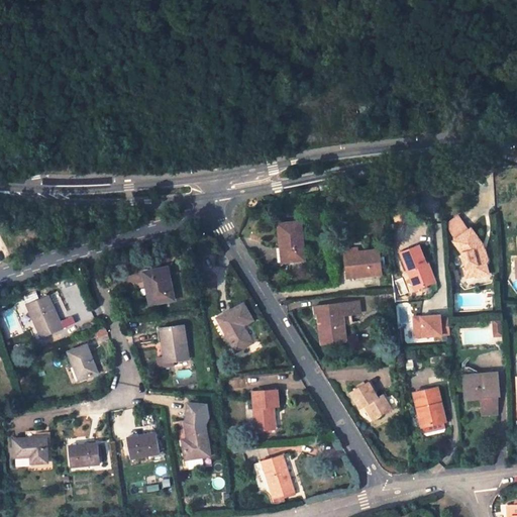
[(303,260),(300,222),(279,224),(281,248),(282,263),(303,260)]
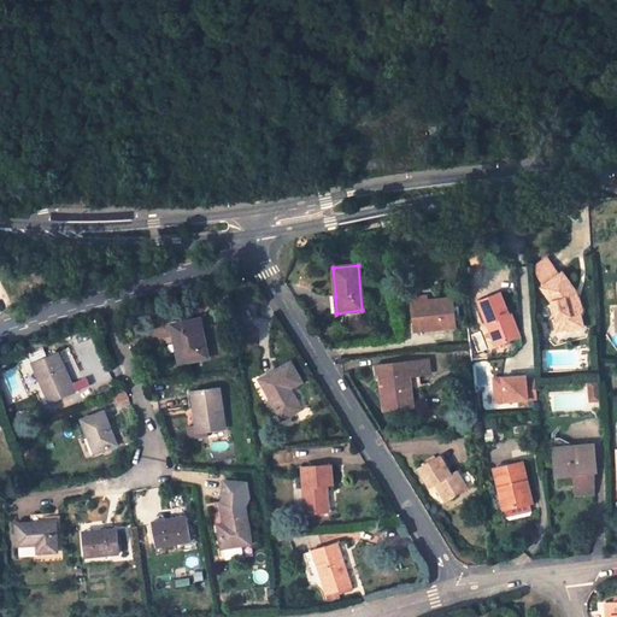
[(564,328),(570,330),(583,327),(580,315),(582,311),(579,299),(575,300),(571,294),(575,291),(563,272),(541,287),(552,301),(556,319),(562,318),(564,328)]
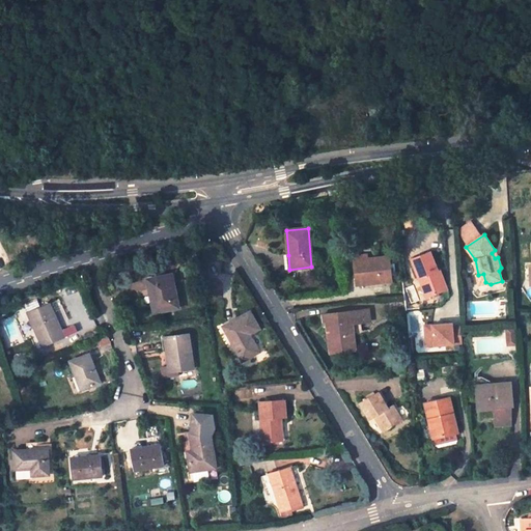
[(184,258),(195,255),(192,244),(180,247),(184,258)]
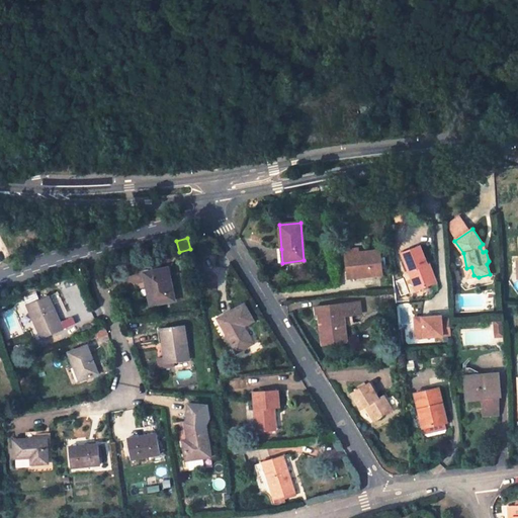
[(419,247),(402,253),(416,290),(436,283),(428,264),(427,265),(419,247)]
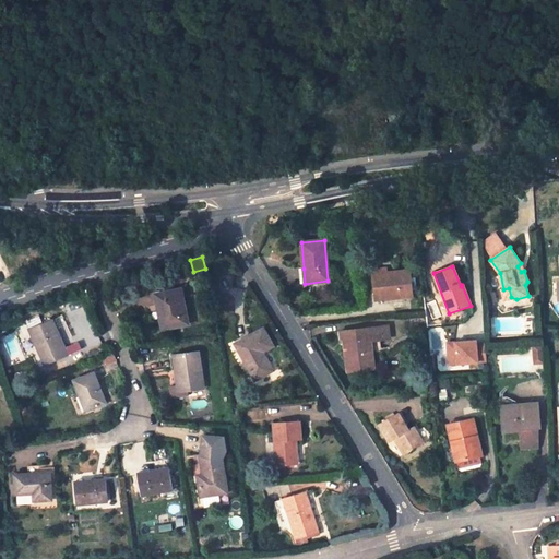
[(377,301),(412,297),(412,290),(409,278),(408,270),(387,273),(376,274),(372,274),(377,301)]
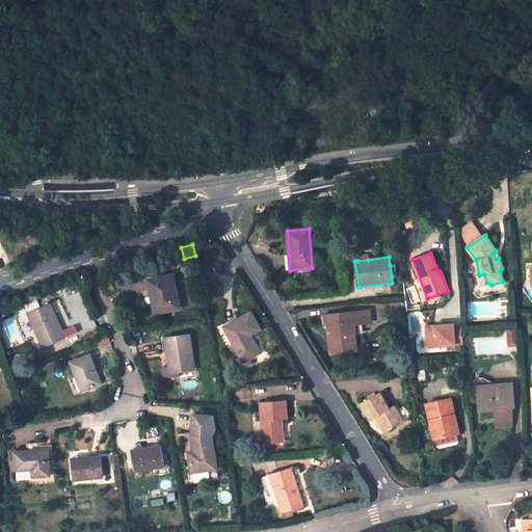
[(479,275),(477,275),(480,285),(486,283),(484,274),(479,275)]
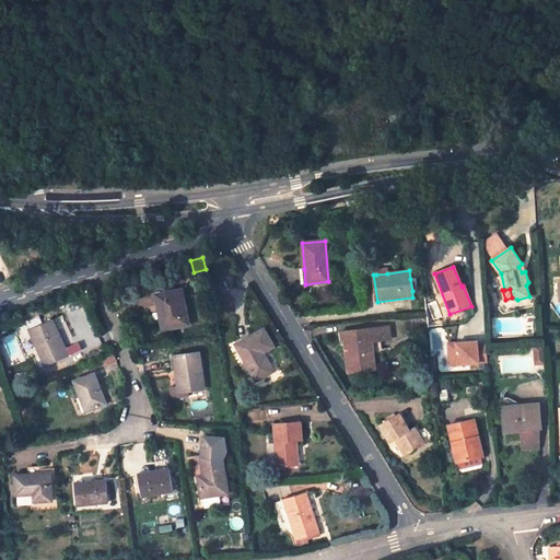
[(187,325),(181,290),(154,295),(162,330),(187,325)]
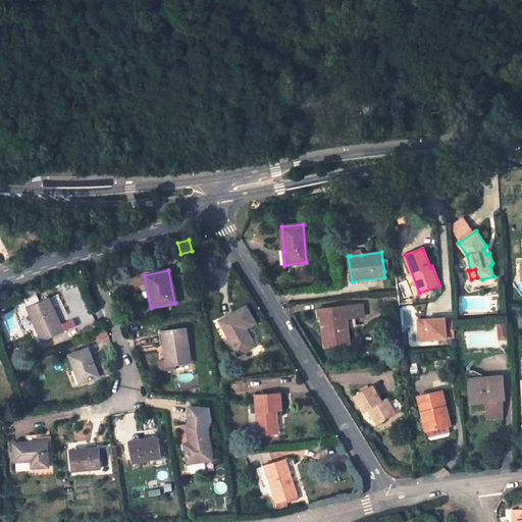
[(23,301),(27,308),(40,303),(37,295),(23,301)]
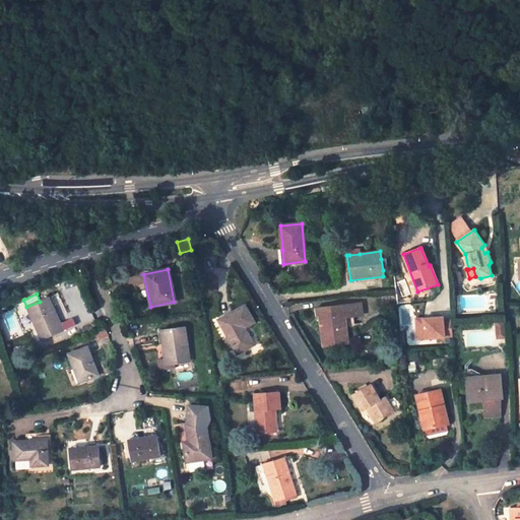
[(40,302),(26,307),(41,340),(63,331),(60,324),(56,326),(54,320),(58,318),(48,298),(40,302)]
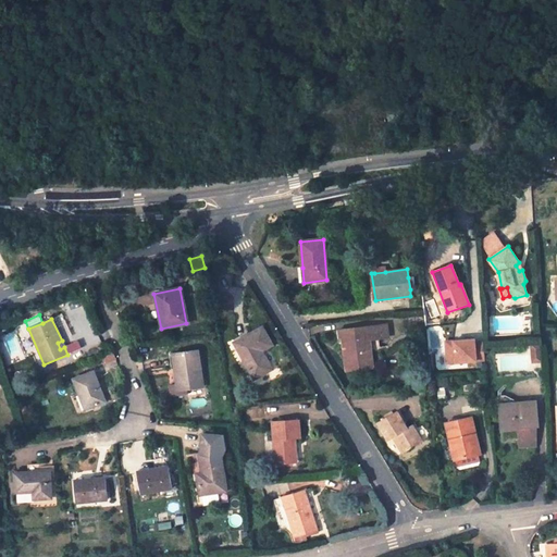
[(387,338),(386,324),(341,331),(344,346),(347,371),(372,369),(371,353),(380,351),(379,339),(387,338)]
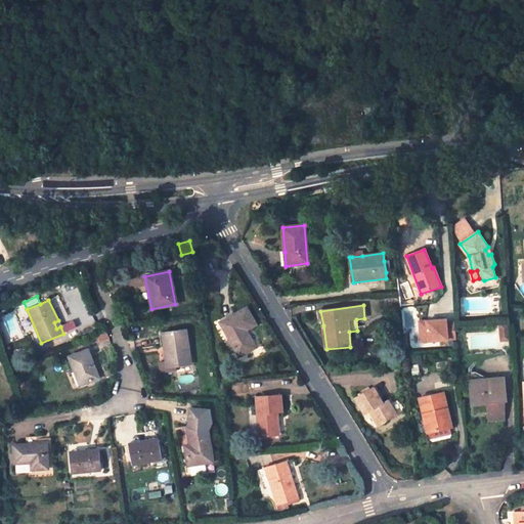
[(256,324),(246,309),(220,322),(239,357),(256,348),(246,331),(256,324)]
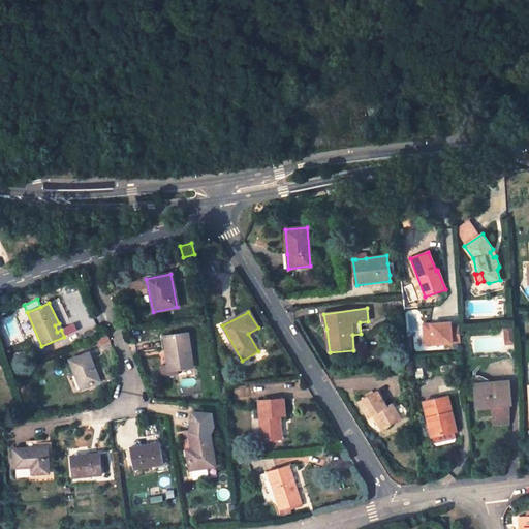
[(422,322),(423,346),(452,344),(450,320),(422,322)]
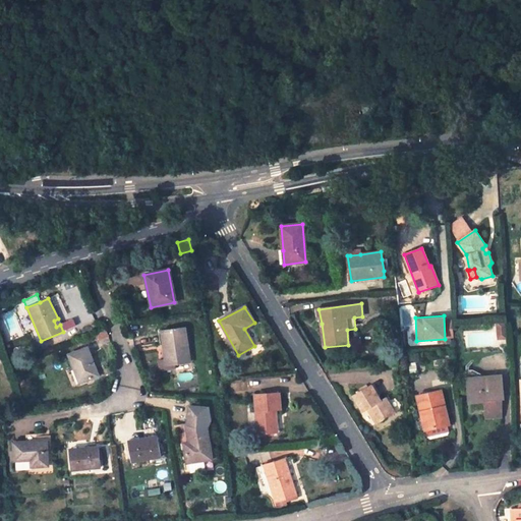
[(506,328),(498,329),(499,339),(507,339),(506,328)]
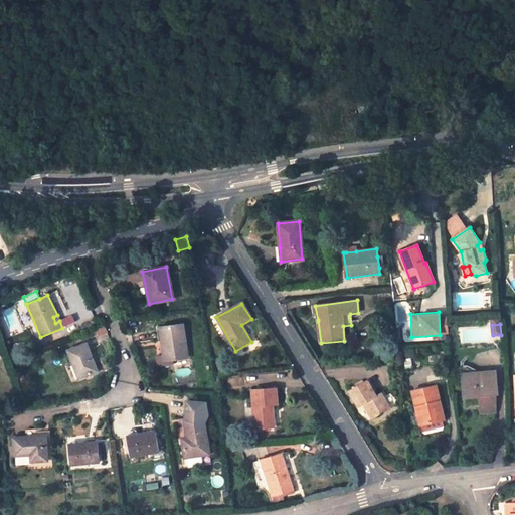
[(187,358),(182,325),(159,328),(163,356),(164,361),(173,360),(187,358)]
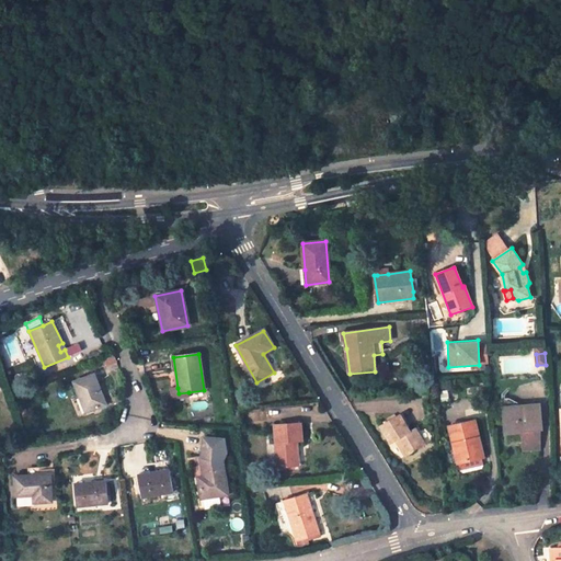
[(106,405),(94,375),(73,382),(86,413),(106,405)]
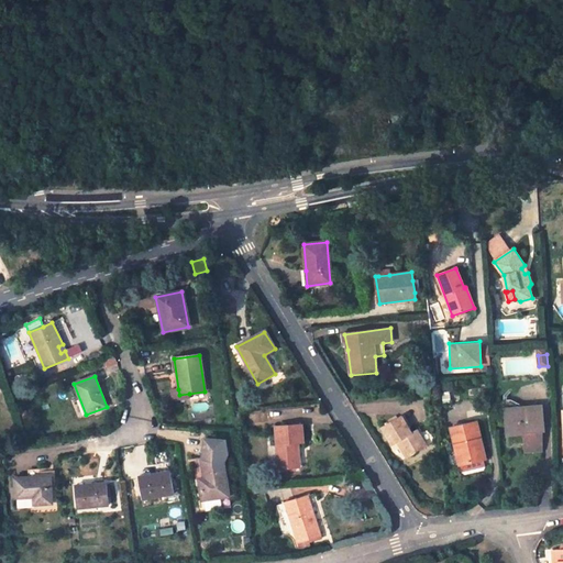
[(173,401),(190,399),(189,394),(179,395),(178,389),(170,390),(173,401)]
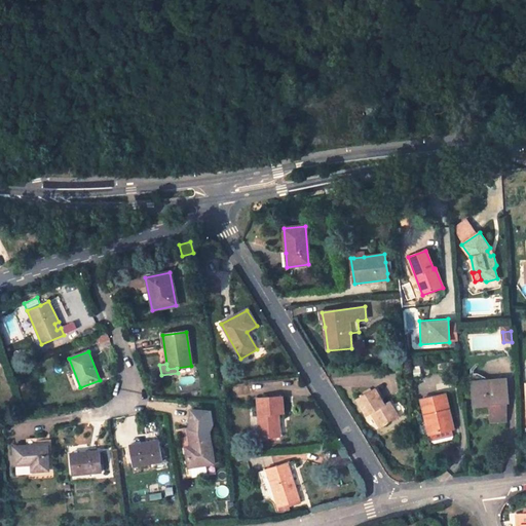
[(471,374),(473,407),(475,407),(489,406),(489,414),(490,423),(506,421),(505,408),(501,409),(500,405),(508,404),(505,380),(478,382),(477,374),(471,374)]
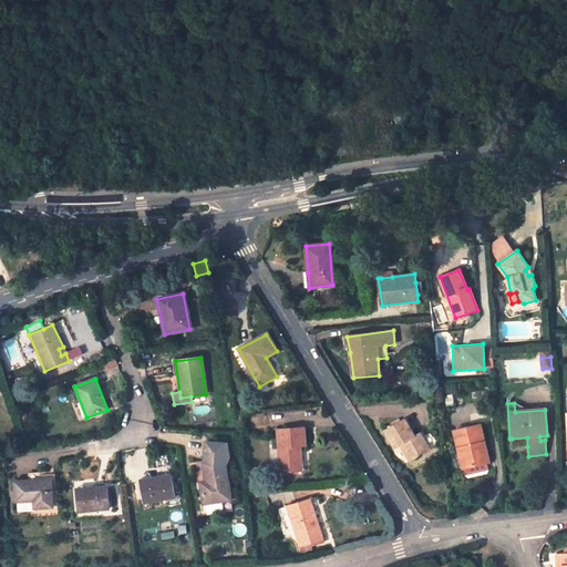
[(414,436),(404,420),(384,431),(395,449),(400,446),(410,462),(430,450),(420,433),(414,436)]
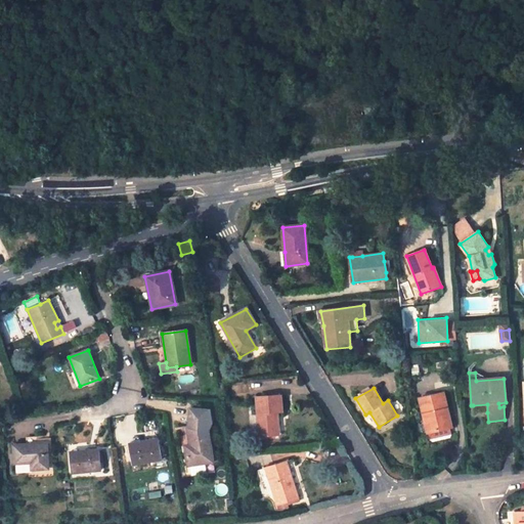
[(443,393),(420,399),(424,416),(428,415),(432,432),(428,433),(429,439),(451,434),(449,428),(451,428),(443,393)]
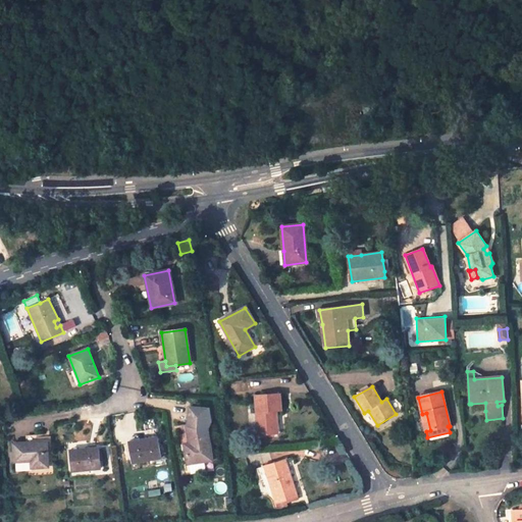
[(254,396),(257,435),(274,433),(272,412),(275,411),(280,411),(279,395),(254,396)]
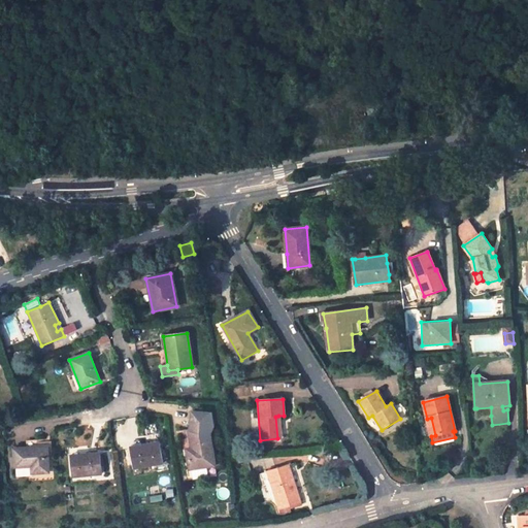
[(476,408),(477,417),(491,416),(491,407),(476,408)]
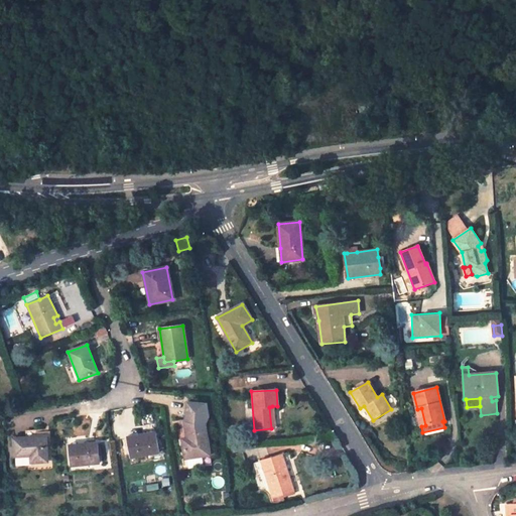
[(421,408),(417,409),(420,426),(421,426),(425,425),(421,408)]
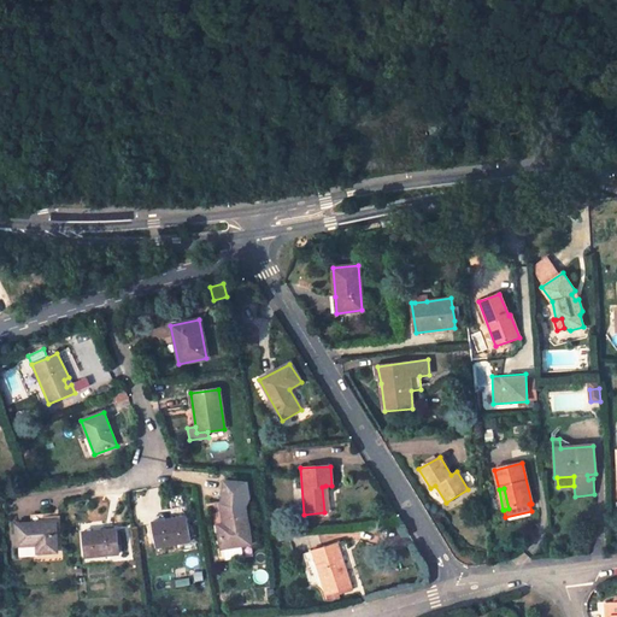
[(251,544),(244,499),(222,503),(225,524),(218,526),(222,548),(251,544)]
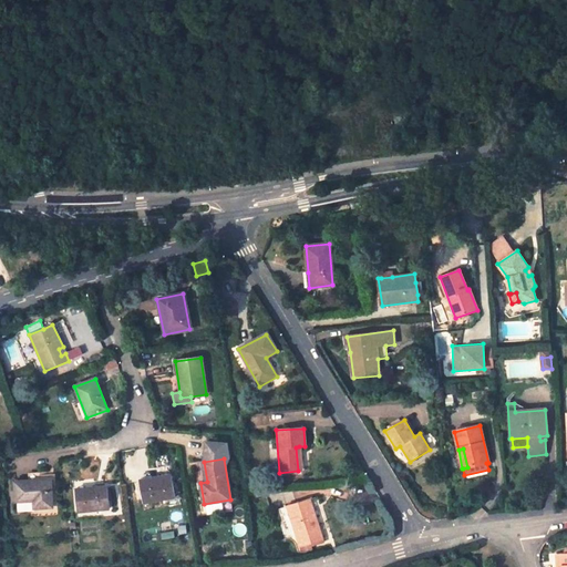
[(197,462),(200,483),(207,482),(204,462),(197,462)]
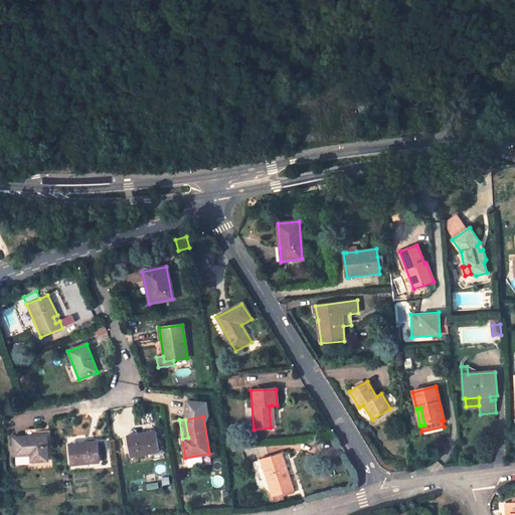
[(158,452),(155,432),(126,437),(130,457),(158,452)]
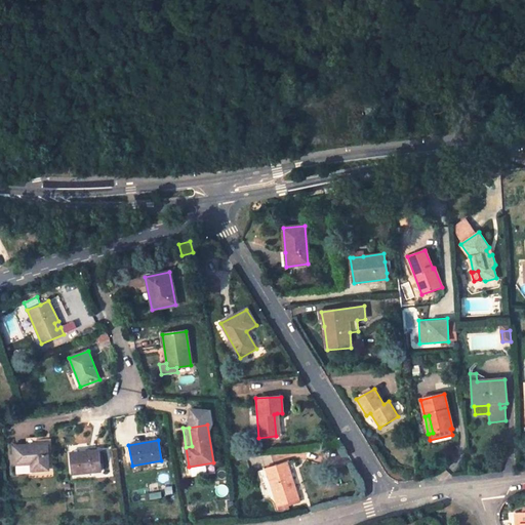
[(48,471),(46,444),(12,446),(14,465),(15,465),(31,463),(32,472),(48,471)]
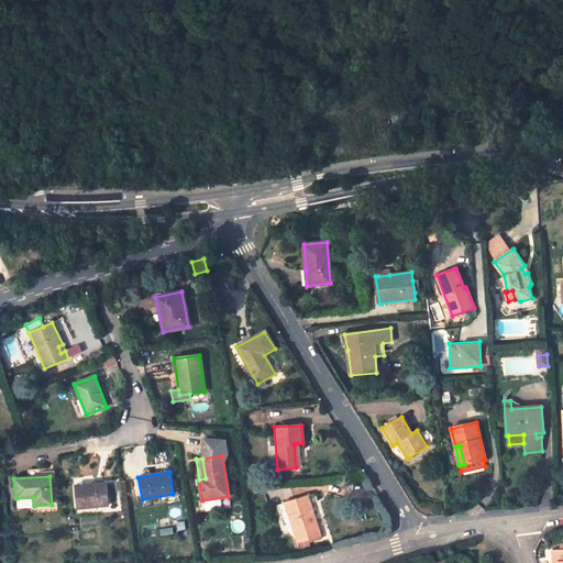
[(109,505),(106,483),(75,486),(77,508),(109,505)]
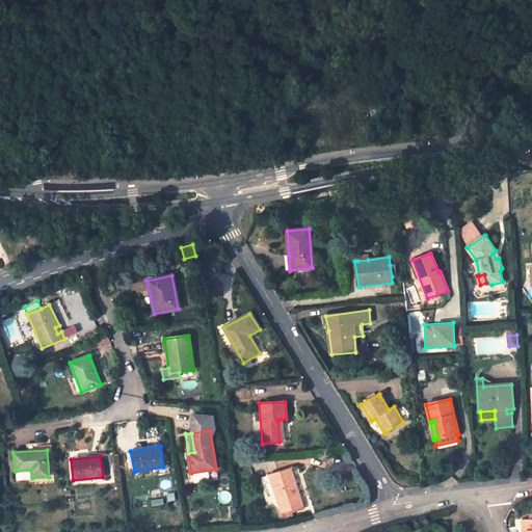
[(289,469),(269,475),(281,513),(301,507),(289,469)]
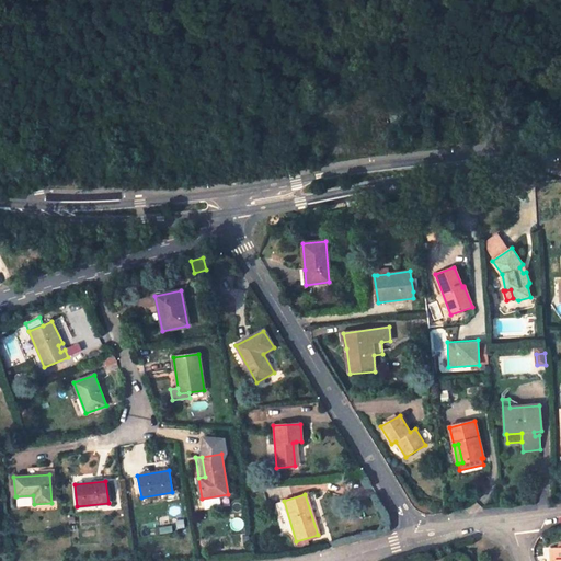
[(34,504),(33,495),(16,496),(16,506),(34,505),(34,504)]
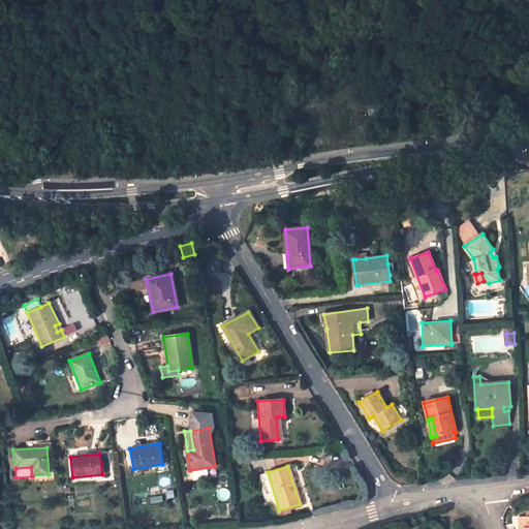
[(528,528),(528,516),(519,517),(520,528),(523,528),(528,528)]
